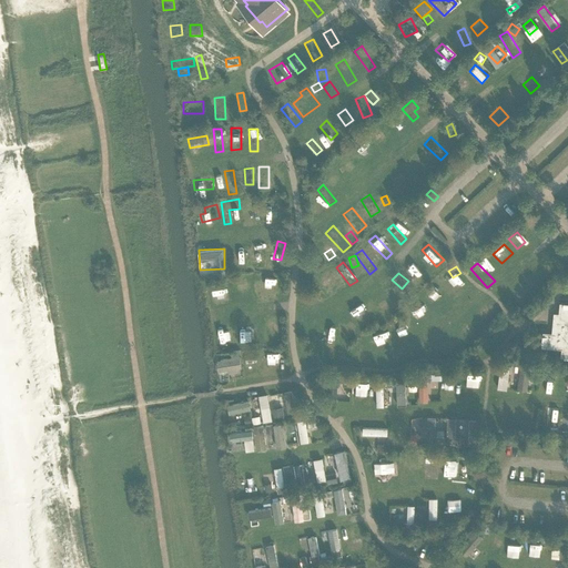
[(327,298),(335,293),(321,275),(313,281),(327,298)]
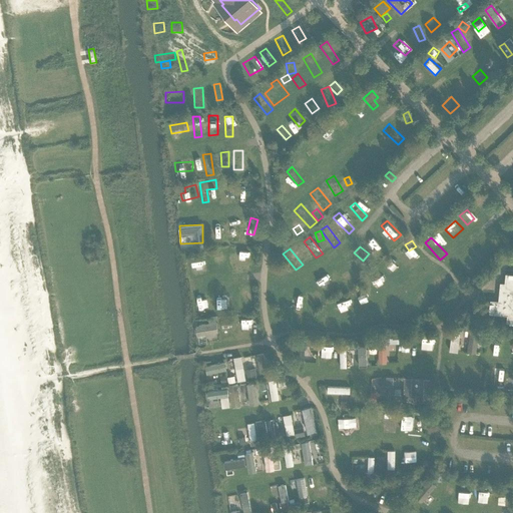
[(405,269),(411,266),(401,250),(392,257),(396,263),(399,261),(405,269)]
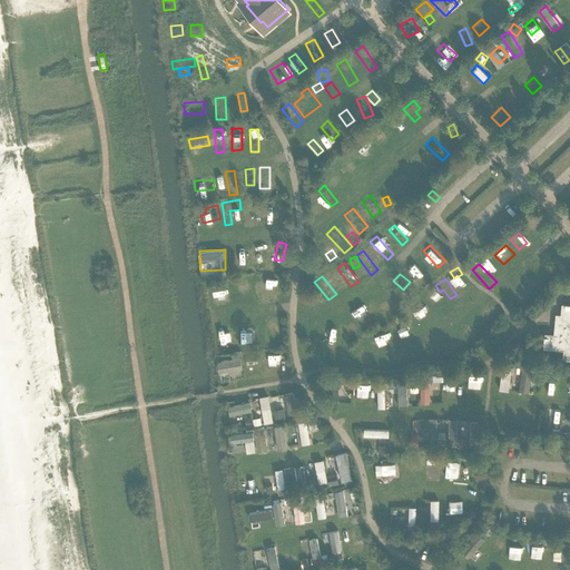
[(263,303),(263,279),(254,281),(255,303),(263,303)]
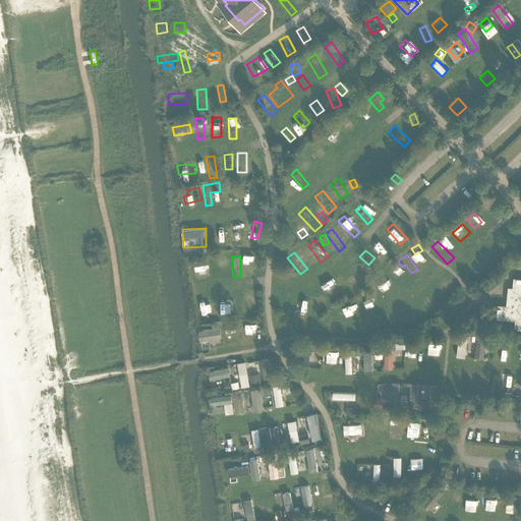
[(212,259),(191,264),(192,273),(214,270),(212,259)]
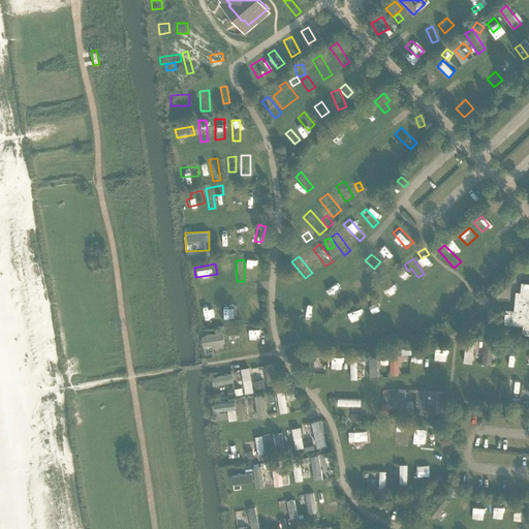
[(363,291),(369,286),(353,270),(347,275),(363,291)]
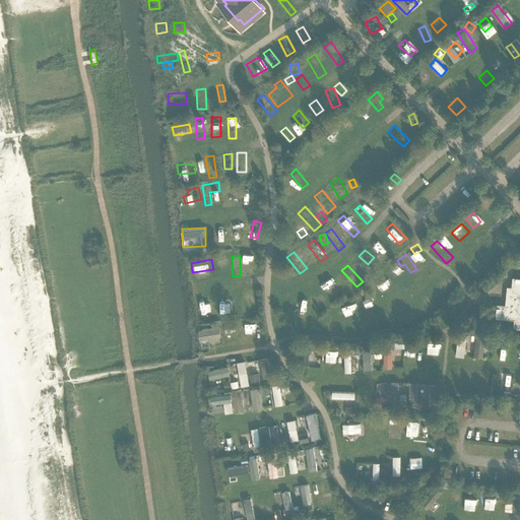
[(453,290),(459,286),(449,273),(443,278),(453,290)]
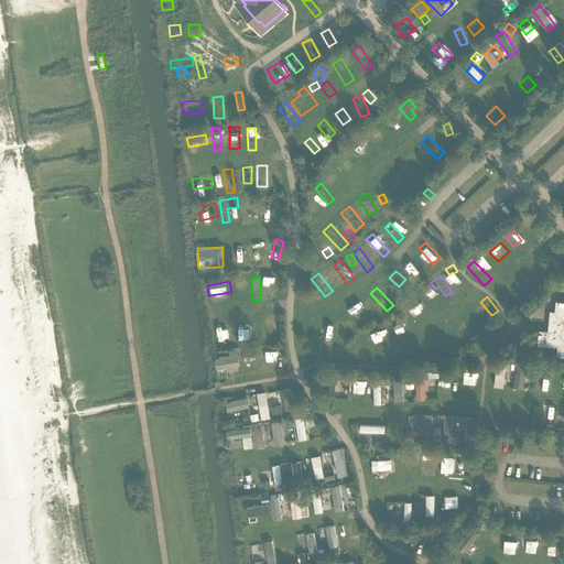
[(354,306),(366,320),(372,314),(360,300),(354,306)]
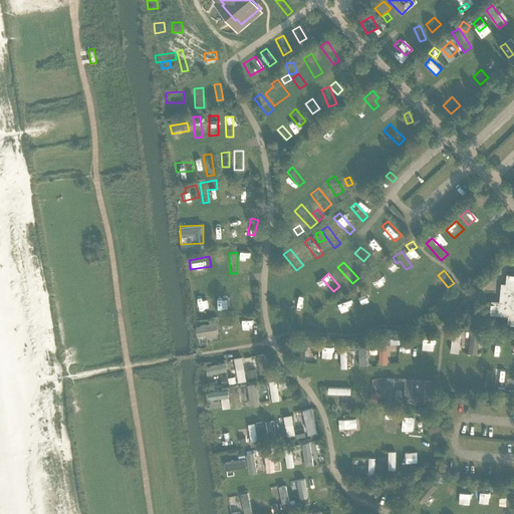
[(513,274),(506,274),(505,286),(502,286),(501,291),(503,291),(502,301),(491,300),(490,314),(508,316),(507,323),(513,323),(513,274)]
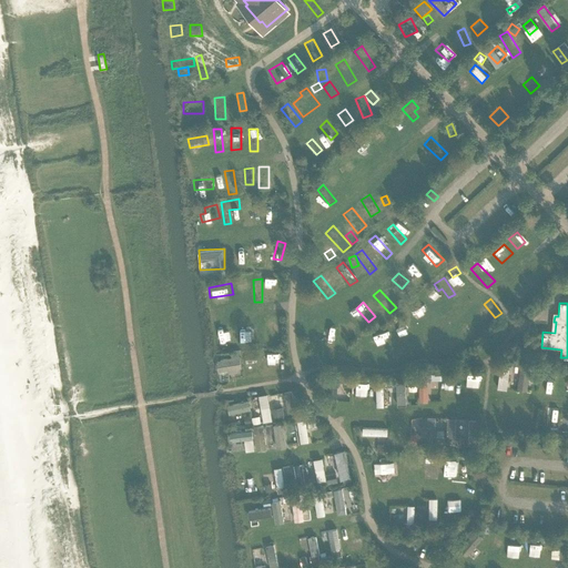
[(406,312),(421,328),(426,324),(413,306),(406,312)]
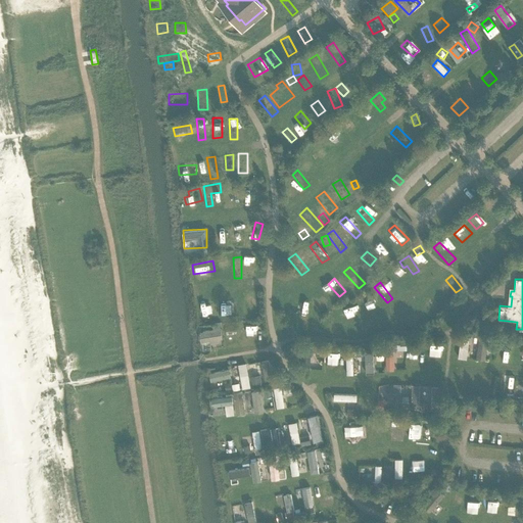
[(228,290),(229,305),(238,305),(237,290),(228,290)]
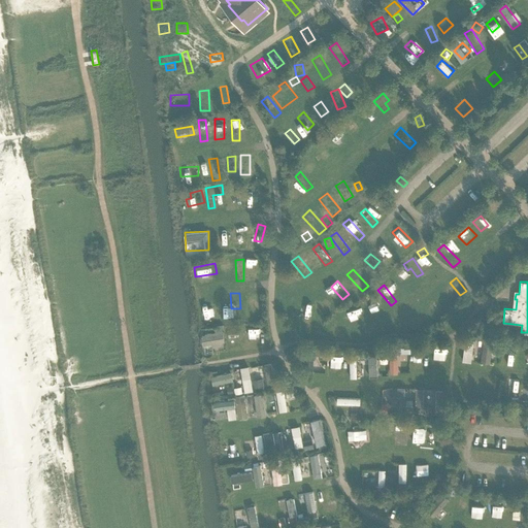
[(317,296),(321,305),(328,302),(325,293),(317,296)]
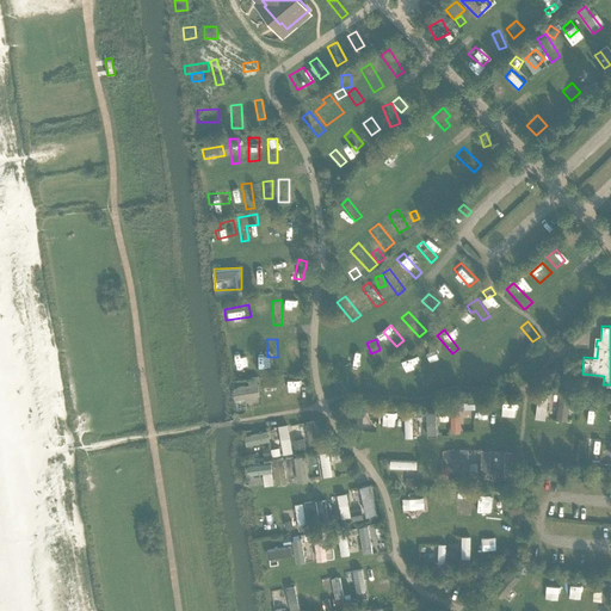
[(507,344),(503,347),(508,356),(513,352),(507,344)]
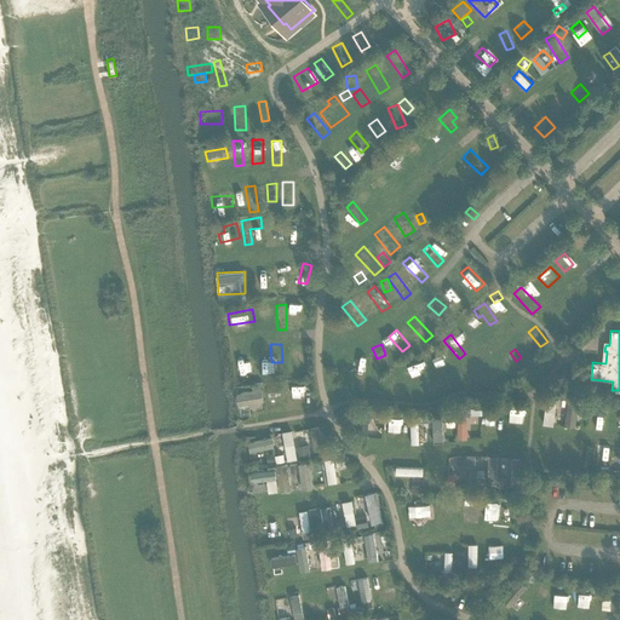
[(437,352),(430,357),(445,374),(451,369),(437,352)]
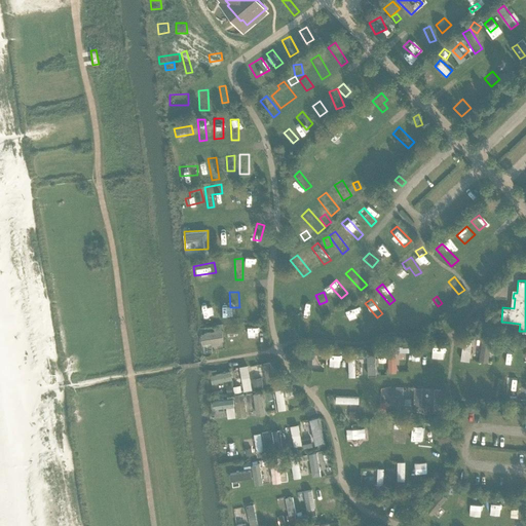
[(216,312),(221,312),(221,304),(202,305),(202,317),(216,316),(216,312)]
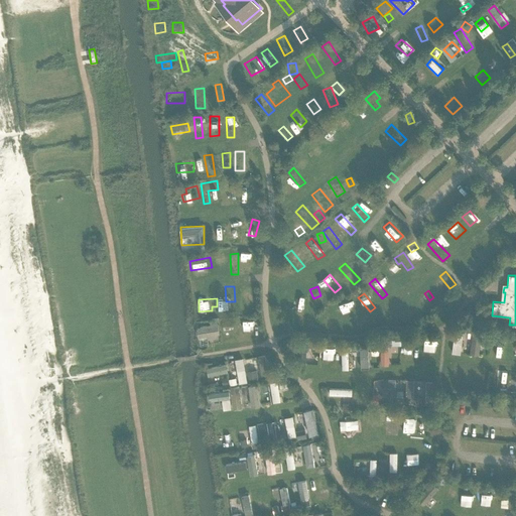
[(406,300),(402,305),(414,318),(419,314),(406,300)]
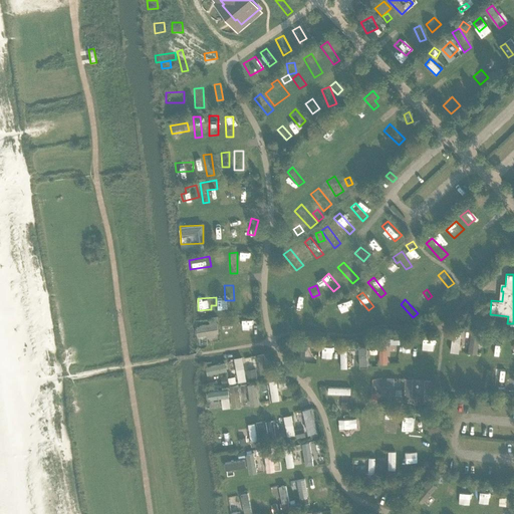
[(340,303),(334,307),(345,321),(350,317),(340,303)]
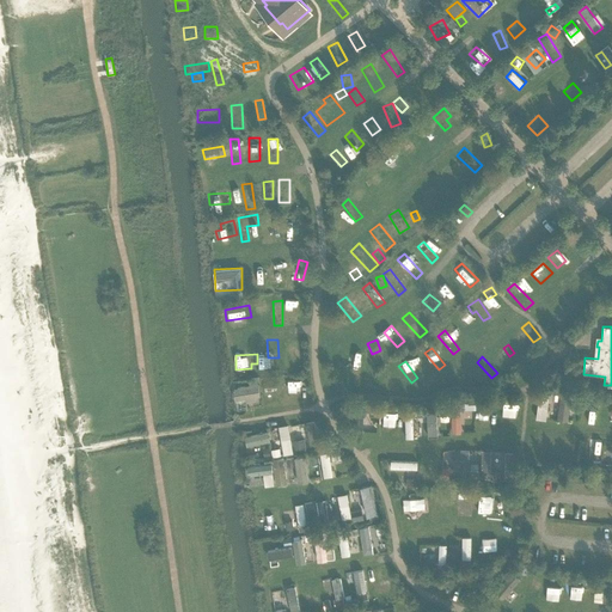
[(366,384),(371,380),(363,372),(359,375),(366,384)]
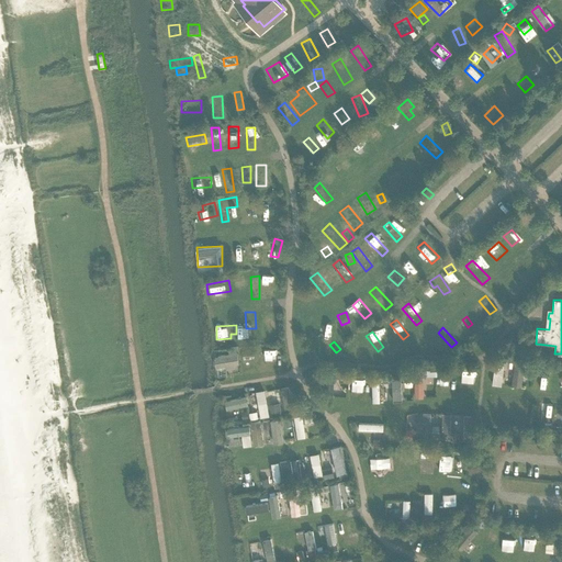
[(276,353),(276,347),(261,347),(261,368),(268,368),(269,353),(276,353)]
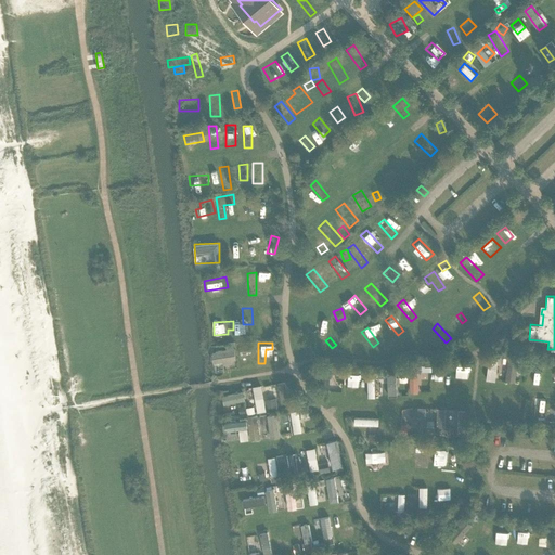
[(253,352),(252,345),(218,353),(220,361),(253,352)]
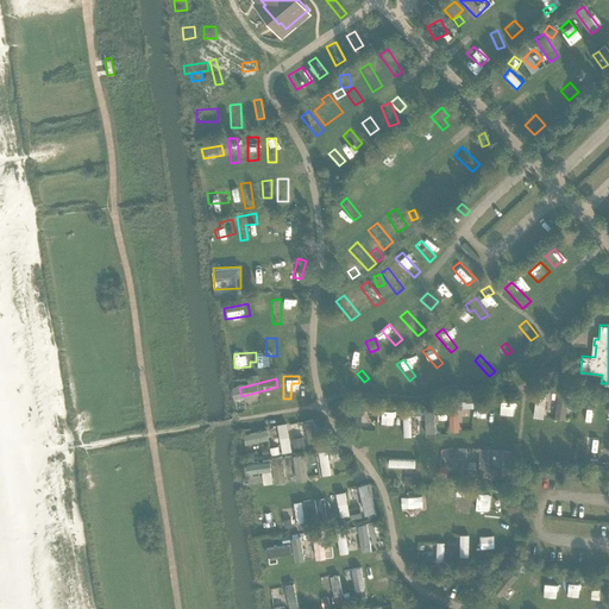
[(535,418),(545,418),(546,390),(537,390),(535,418)]
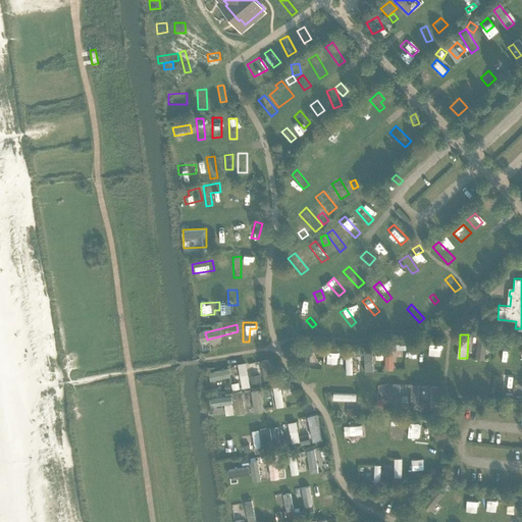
[(478,335),(477,358),(485,359),(486,335),(478,335)]
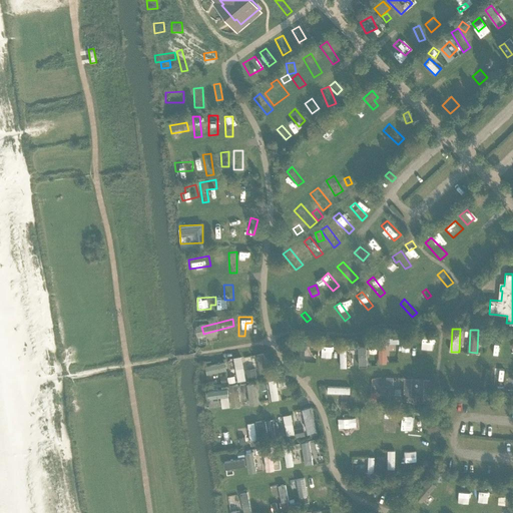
[(389,338),(379,337),(379,364),(388,365),(389,346),(399,346),(399,340),(389,340),(389,338)]
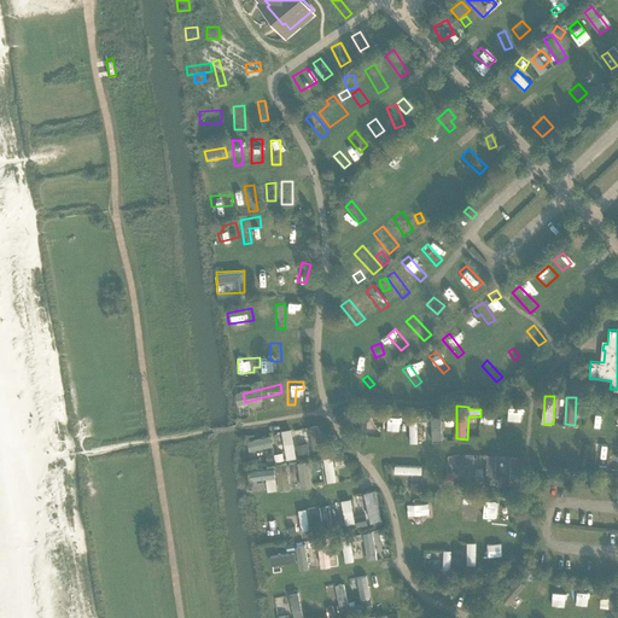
[(395,441),(396,420),(386,420),(386,441),(395,441)]
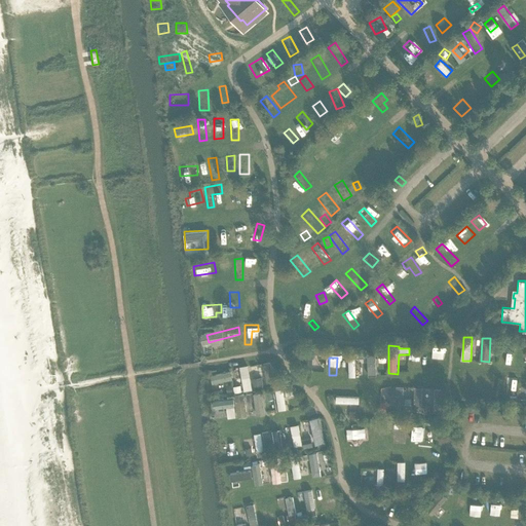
[(240,380),(251,379),(249,364),(238,365),(240,380)]
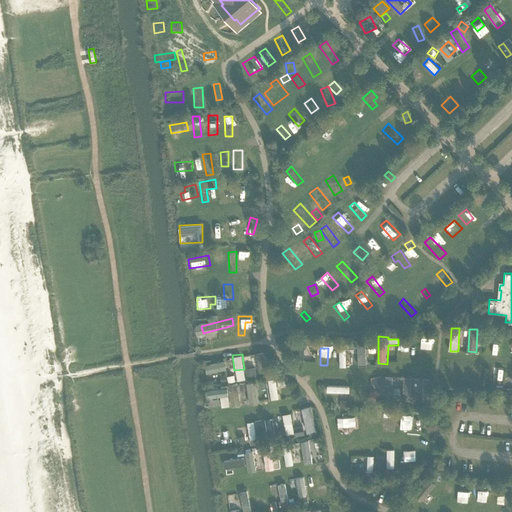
[(206,372),(225,371),(225,362),(206,362),(206,372)]
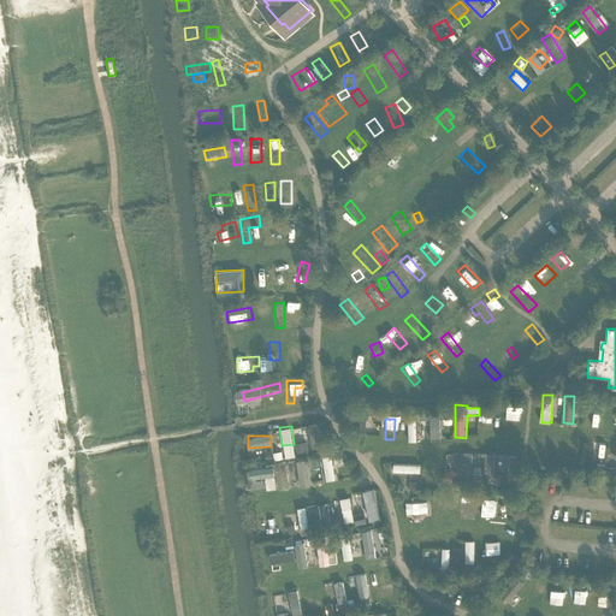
[(581,461),(581,440),(573,440),(572,461),(581,461)]
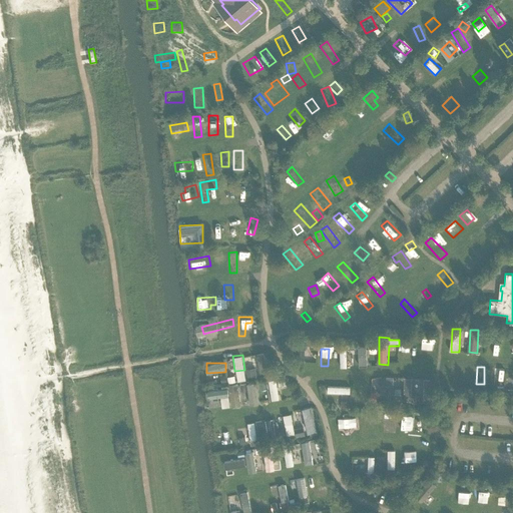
[(413,401),(412,377),(404,377),(404,401),(413,401)]
